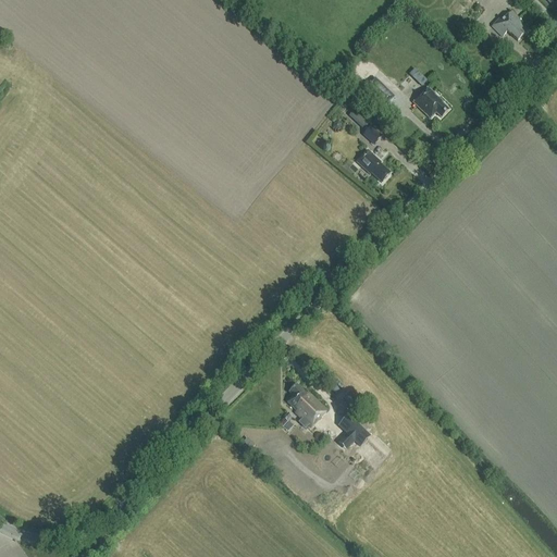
[(463,27),(479,10),(473,4),(458,22),(463,27)]
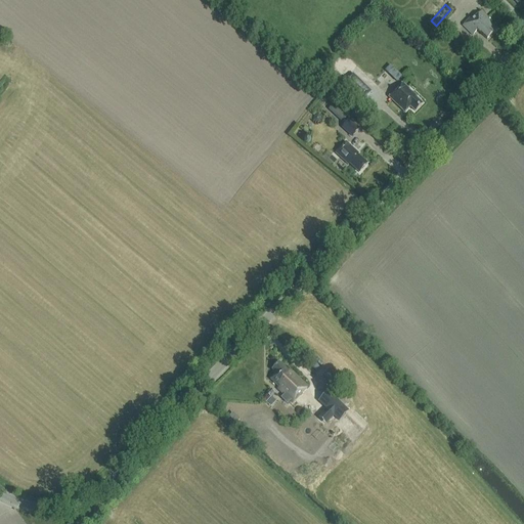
[(486,18),(487,17),(481,11),(473,19),(470,17),(463,26),(472,35),(477,30),(486,39),(496,29),(486,18)]
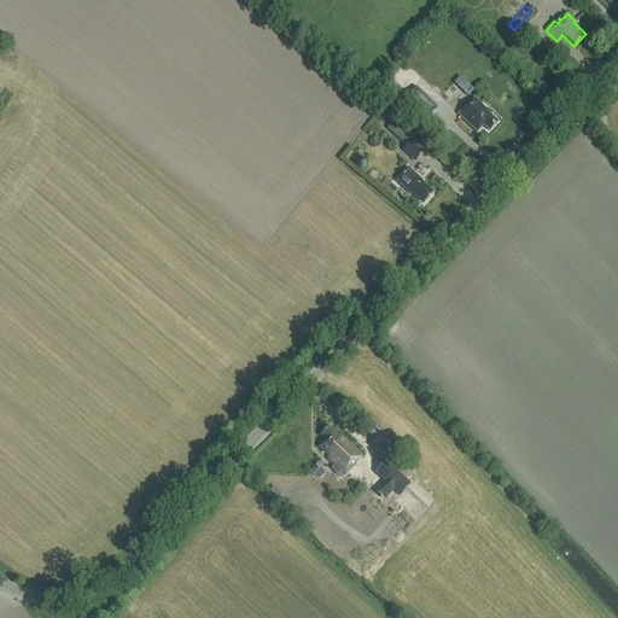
[(415,89),(403,103),(425,123),(438,110),(415,89)]
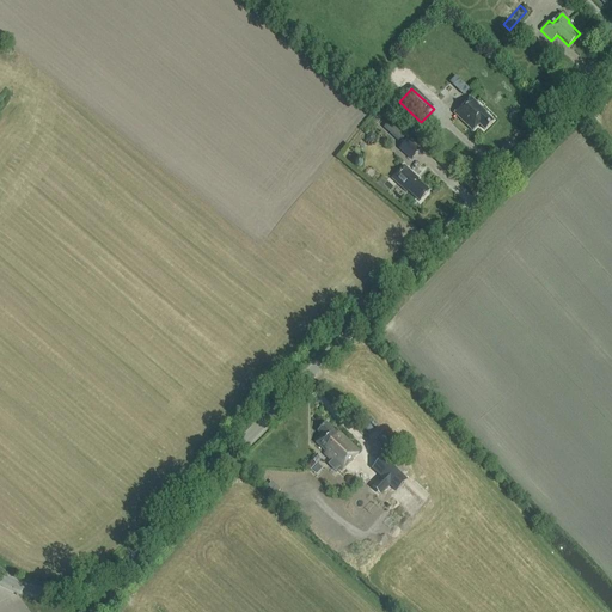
[(470,98),(454,115),(472,133),(479,126),(485,132),(493,122),(485,115),(487,114),(470,98)]
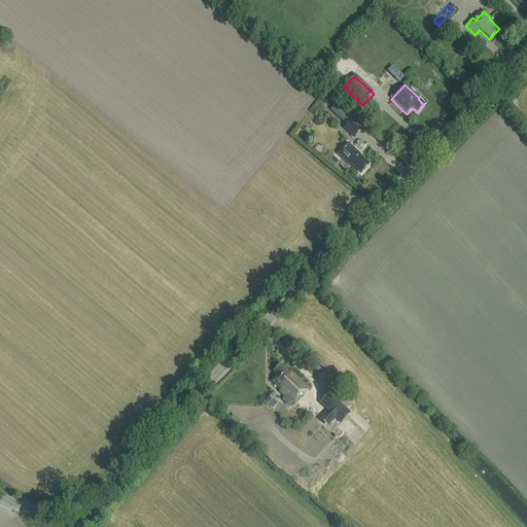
[(348,117),(343,113),(338,118),(343,123),(348,117)]
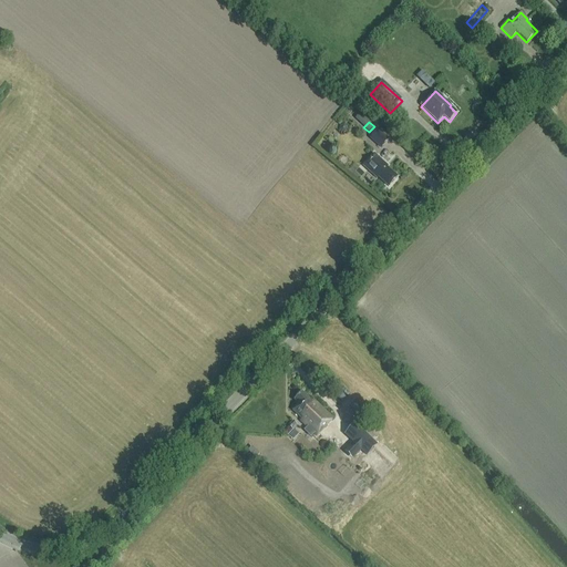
[(344,125),(340,126),(339,131),(342,134),(347,133),(348,127),(344,125)]
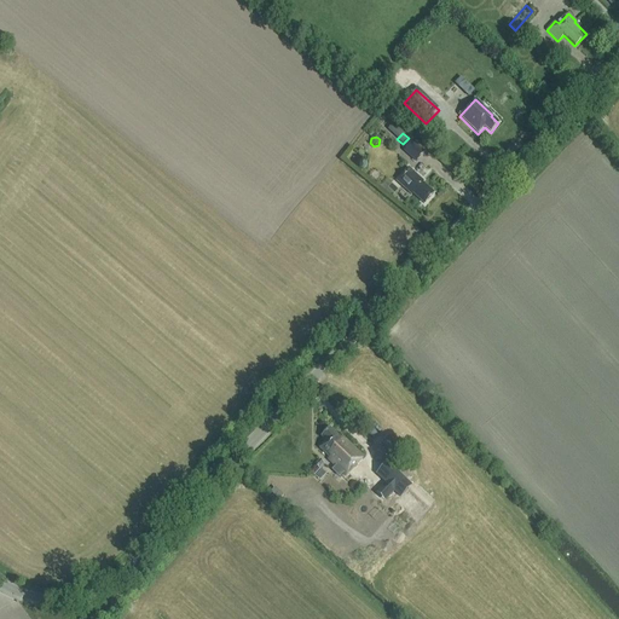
[(416,161),(424,152),(414,143),(405,151),(416,161)]
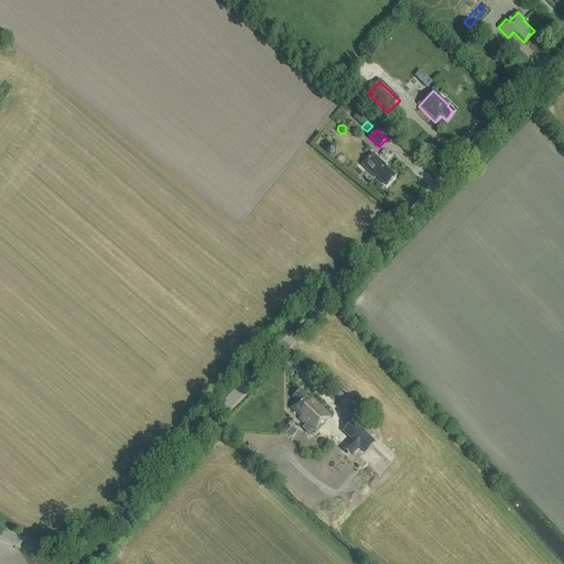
[(384,167),(386,165),(372,153),(361,165),(375,177),(376,176),(387,186),(396,176),(384,167)]
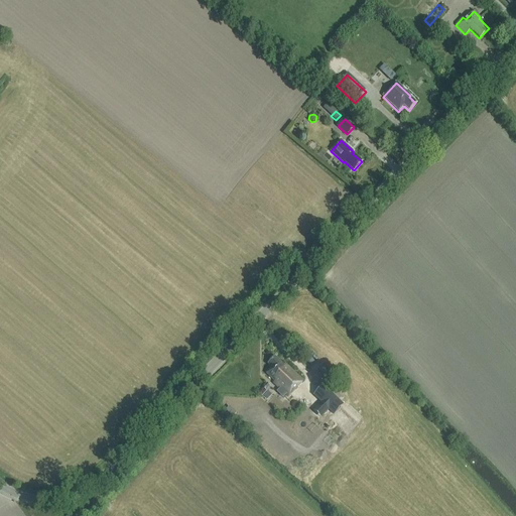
[(285,364),(283,366),(274,358),(267,365),(271,368),(266,374),(274,382),(272,383),(287,398),(303,382),(285,364)]
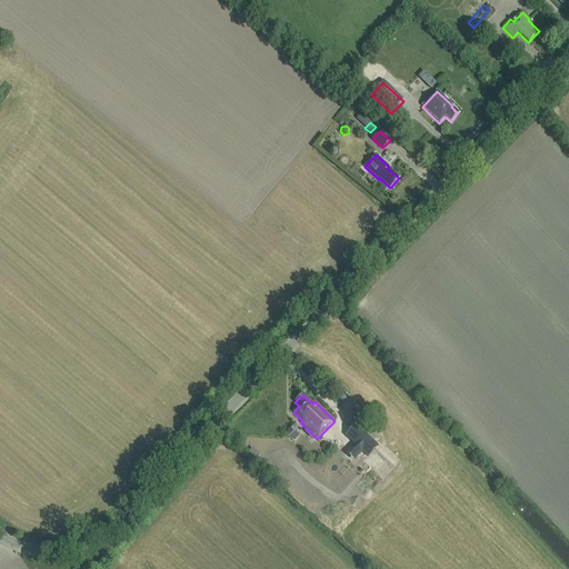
[(349,442),(343,447),(350,452),(355,448),(361,453),(368,445),(356,433),(348,441),(349,442)]
